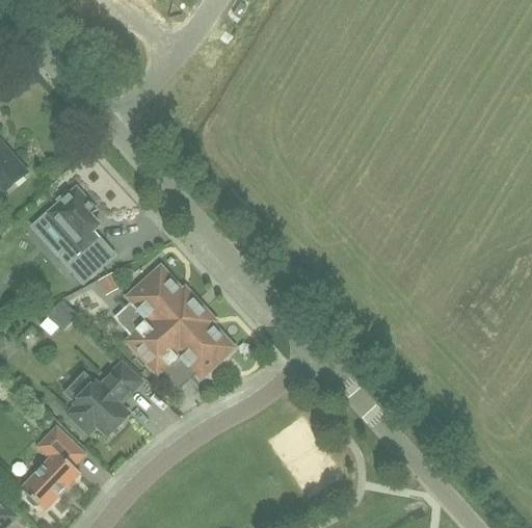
[(0,195),(28,170),(0,139),(0,195)]
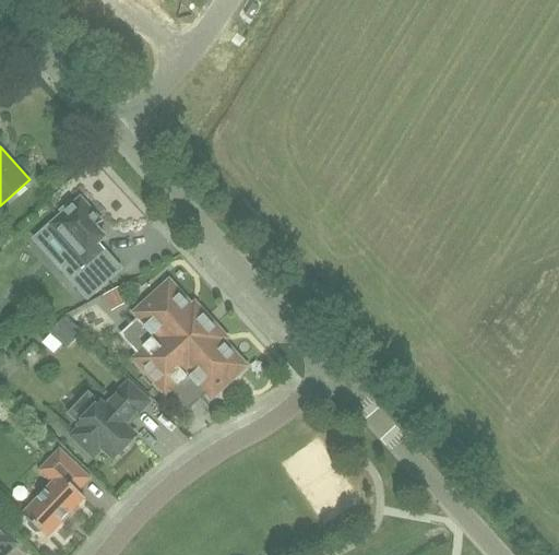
[(108,278),(91,259),(104,247),(98,241),(106,235),(96,224),(102,219),(81,196),(75,201),(72,198),(60,208),(63,211),(51,222),(79,252),(62,267),(88,295),(108,278)]
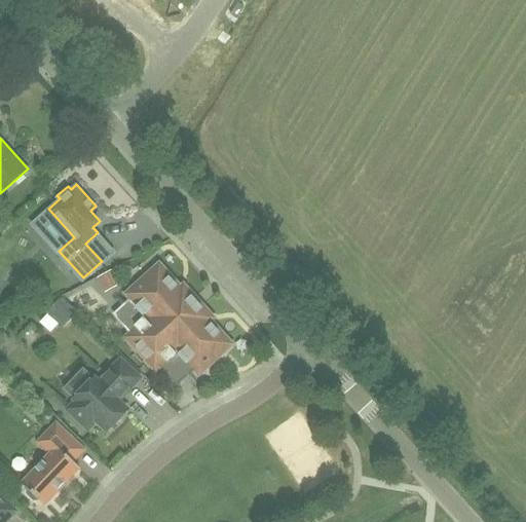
[(208,318),(210,315),(184,287),(182,289),(159,264),(128,292),(133,297),(116,312),(133,331),(128,335),(156,366),(160,362),(178,381),(195,365),(199,370),(230,342),(208,318)]
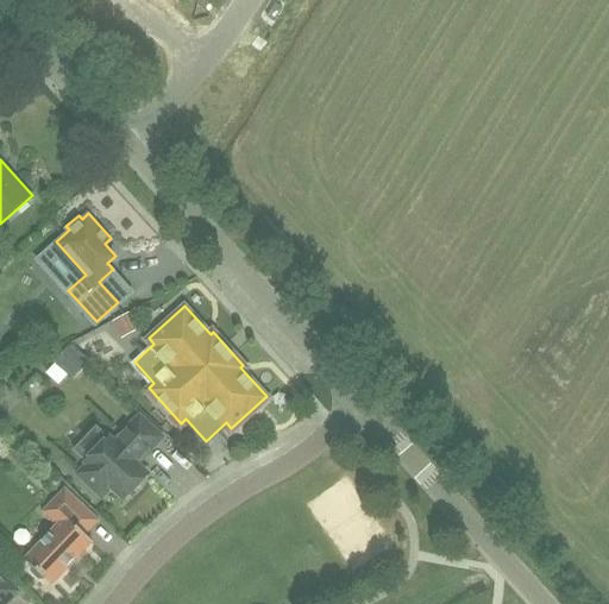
[(126,339),(145,329),(137,312),(118,321),(126,339)]
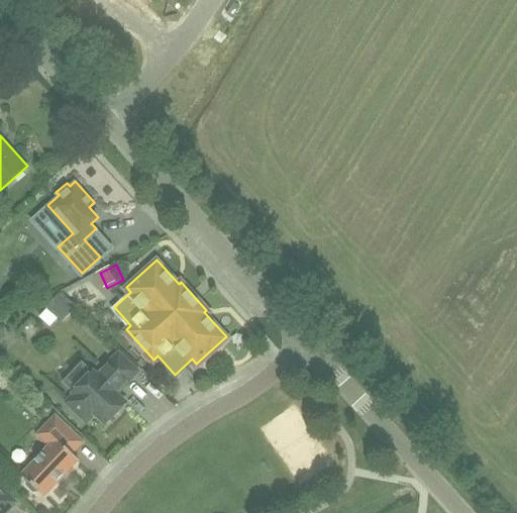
[(119,351),(97,374),(93,370),(73,390),(78,394),(71,402),(85,415),(92,408),(106,422),(126,401),(116,392),(137,369),(119,351)]
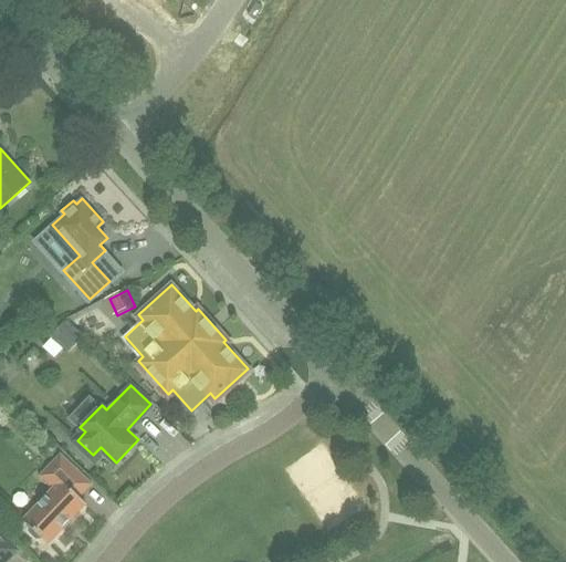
[(91,482),(61,453),(41,474),(54,486),(23,518),(29,523),(29,530),(37,537),(42,536),(48,541),(86,501),(79,495),(91,482)]
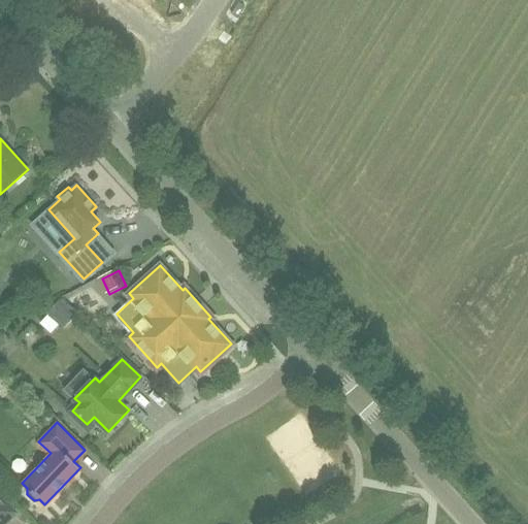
[(0,523),(1,523),(15,511),(0,496),(0,523)]
